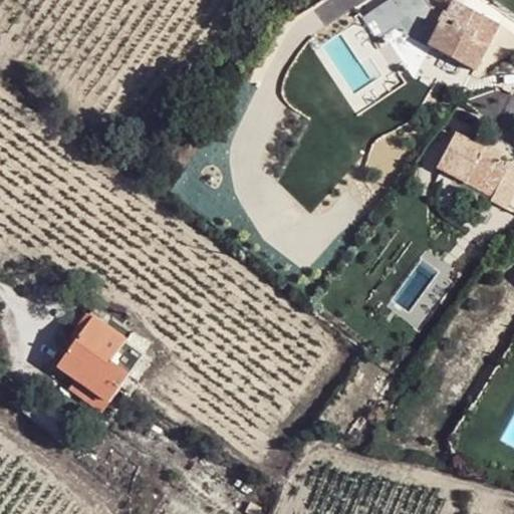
[(467,25),(474,12),(455,2),(444,24),(447,26),(452,17),(467,25)]
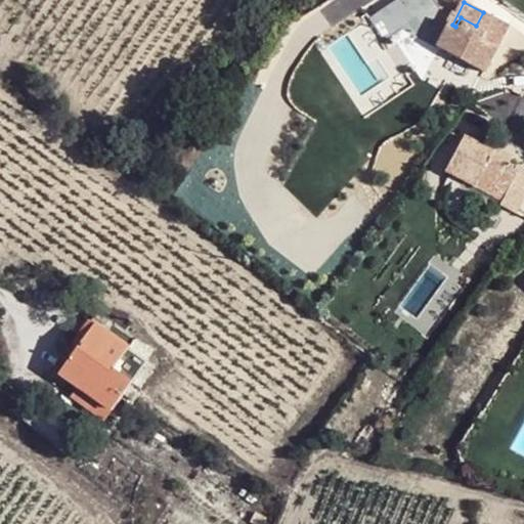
[(484,72),(509,27),(483,12),(476,26),(461,17),(455,27),(452,25),(440,48),(484,72)]
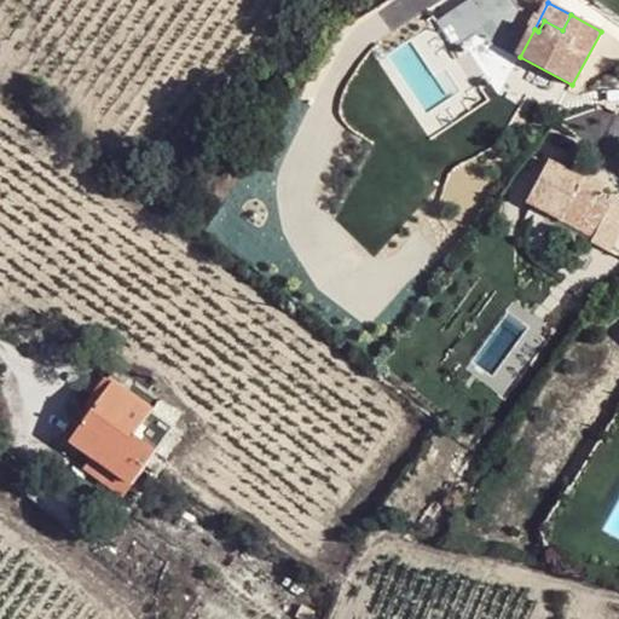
[(551,160),(527,202),(562,221),(571,206),(602,223),(593,242),(611,252),(618,236),(618,197),(602,189),(606,184),(574,167),(573,172),(551,160)]
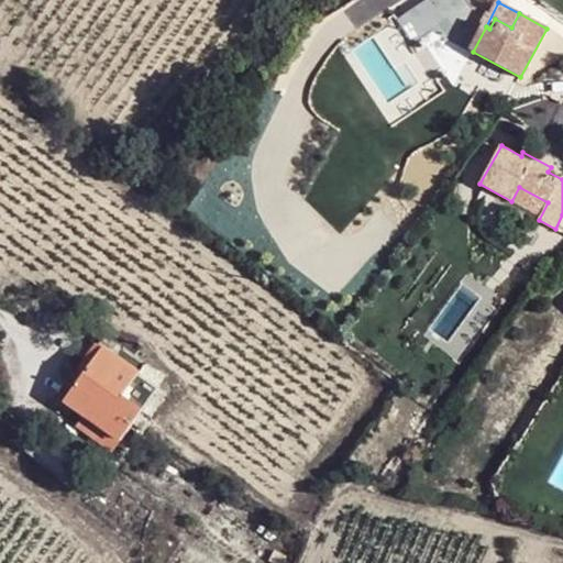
[(85,415),(119,441),(142,409),(122,395),(138,373),(102,348),(65,403),(85,415)]
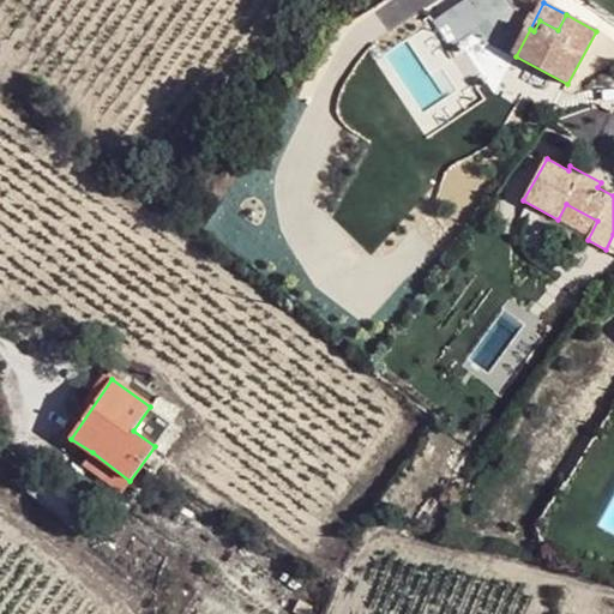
[(599,458),(605,449),(597,445),(593,453),(599,458)]
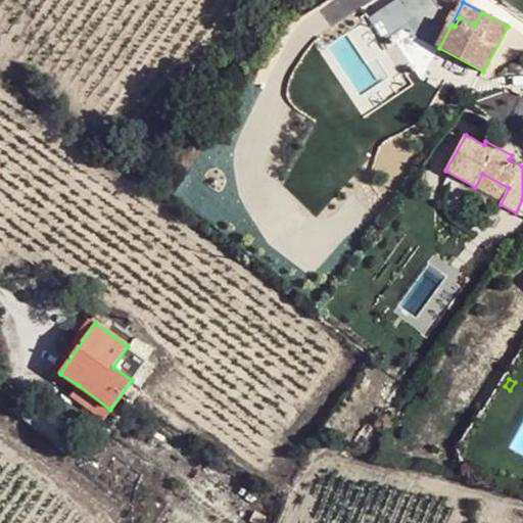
[(103,420),(110,410),(79,385),(70,397),(103,420)]
